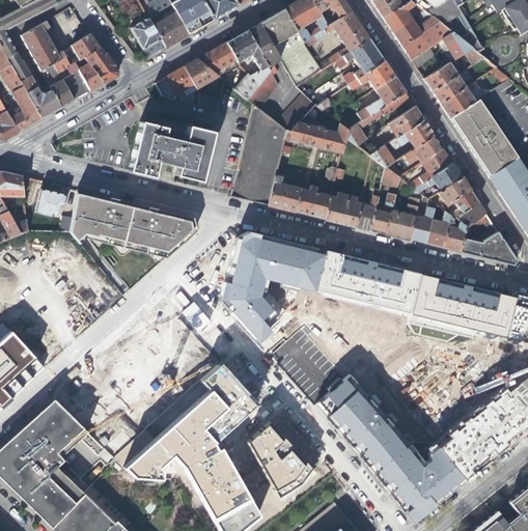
[(54,0),(34,0),(21,7),(12,11),(0,17),(0,21),(5,30),(56,3),(54,0)]
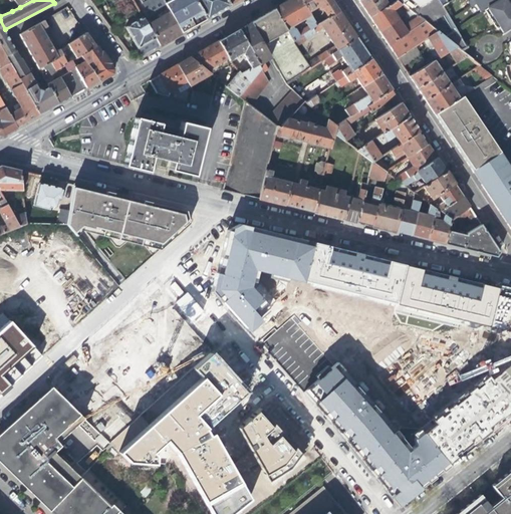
[(164,0),(171,10),(183,32),(199,22),(196,16),(203,12),(196,0),(164,0)]
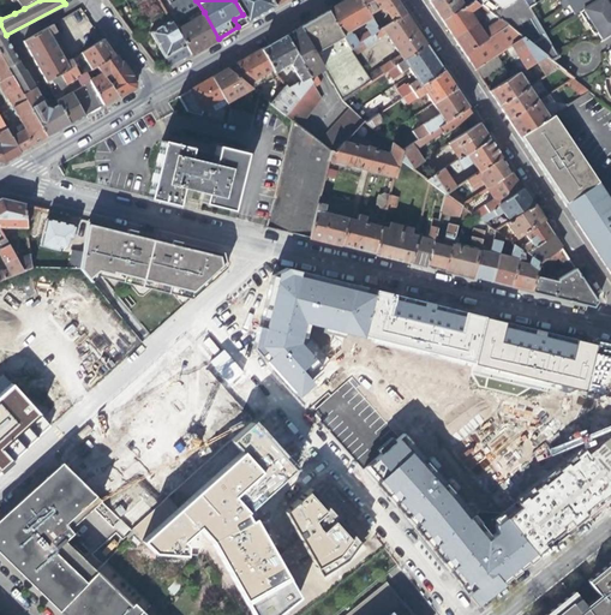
[(234,0),(243,15),(247,22),(261,13),(275,5),(271,0),(234,0)]
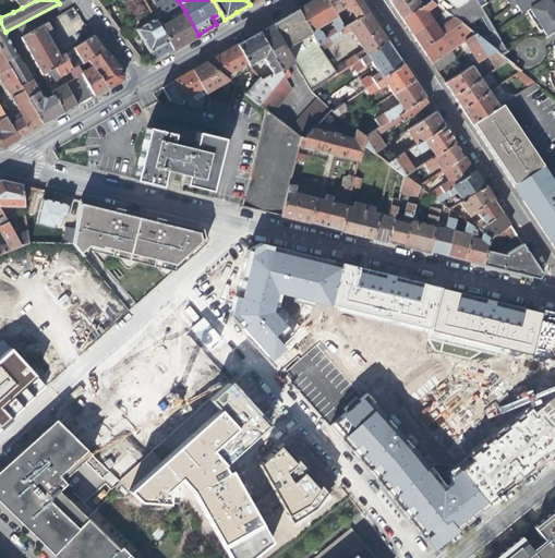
[(335,24),(339,31),(347,26),(328,0),(316,0),(315,1),(300,10),(315,33),(321,43),(327,38),(323,31),(322,32),(320,27),(334,19),(336,23),(335,24)]
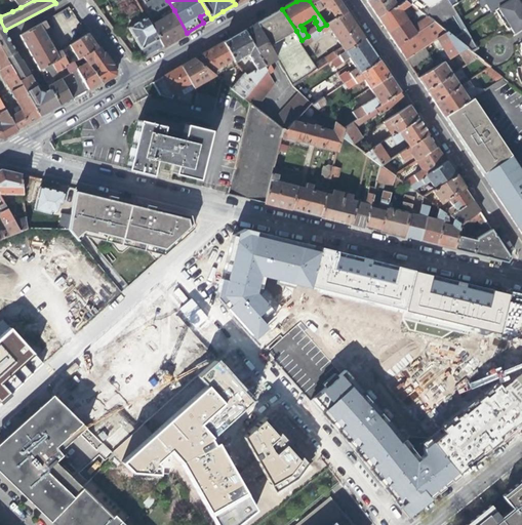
[(309,0),(326,25),(348,10),(339,0),(309,0)]
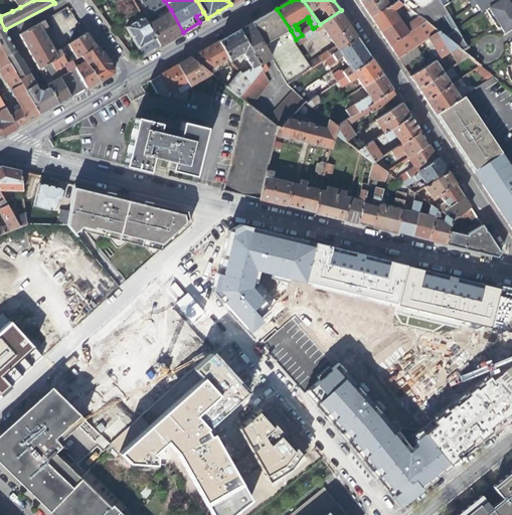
[(362,0),(361,1),(366,9),(372,17),(397,0),(387,0),(386,0),(362,0)]
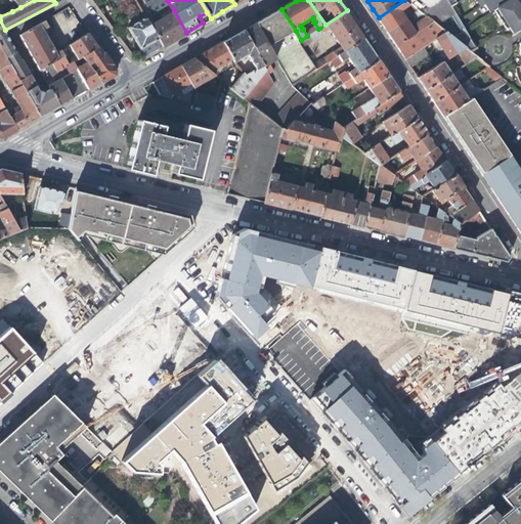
[(401,10),(410,4),(409,3),(405,0),(404,0),(379,17),(383,24),(387,31),(406,18),(401,10)]
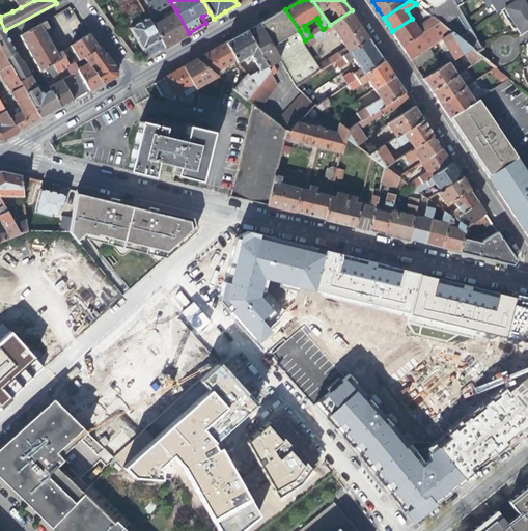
[(413,0),(415,3),(416,4),(420,7),(425,11),(428,14),(433,17),(439,22),(441,24),(453,33),(473,49),(477,52),(483,49),(477,39),(467,22),(459,5),(464,2),(462,0),(413,0)]
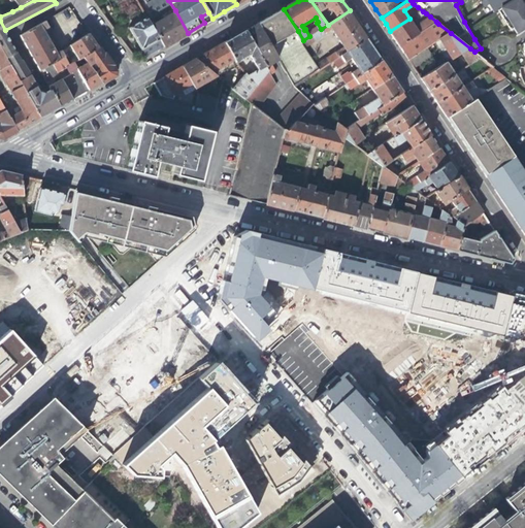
[(480,0),(484,7),(488,5),(492,13),(499,9),(515,35),(524,29),(524,7),(520,0),(480,0)]
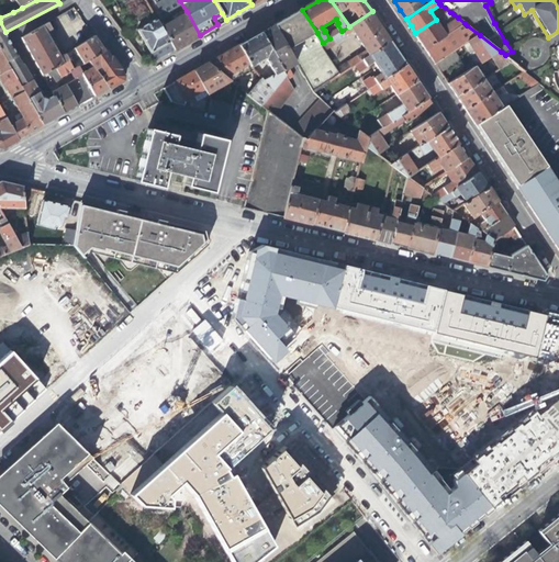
[(155,12),(157,17),(161,25),(181,14),(174,2),(155,12)]
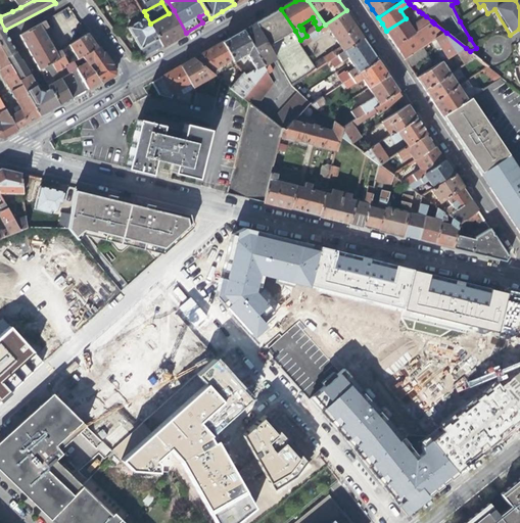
[(295,31),(281,9),(271,15),(257,22),(266,37),(270,45),(295,31)]
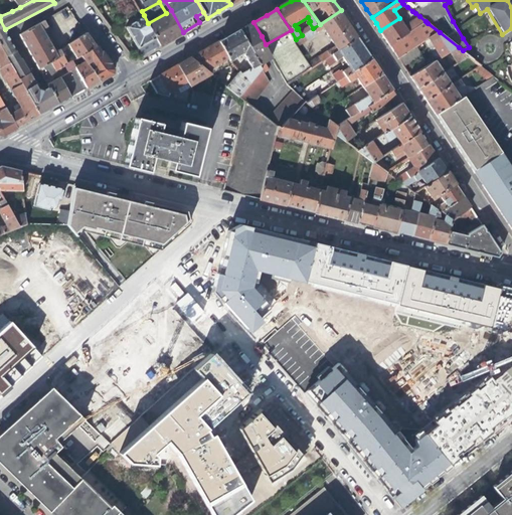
[(171,10),(166,13),(148,23),(160,44),(174,36),(183,32),(171,10)]
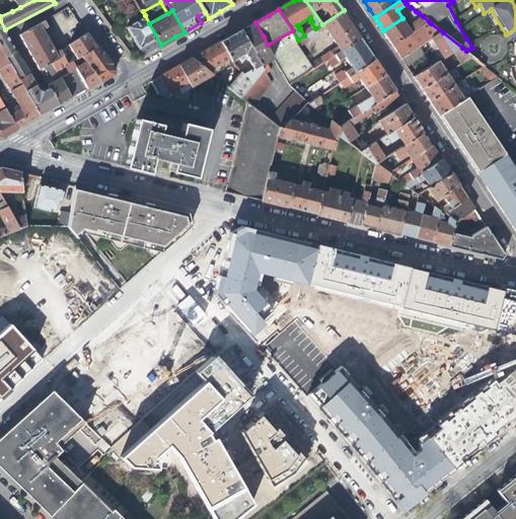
[(323,56),(323,57),(326,61),(362,38),(351,22),(344,10),(322,24),(315,28),(310,31),(312,34),(314,33),(315,34),(319,32),(319,31),(326,27),(339,46),(323,56)]
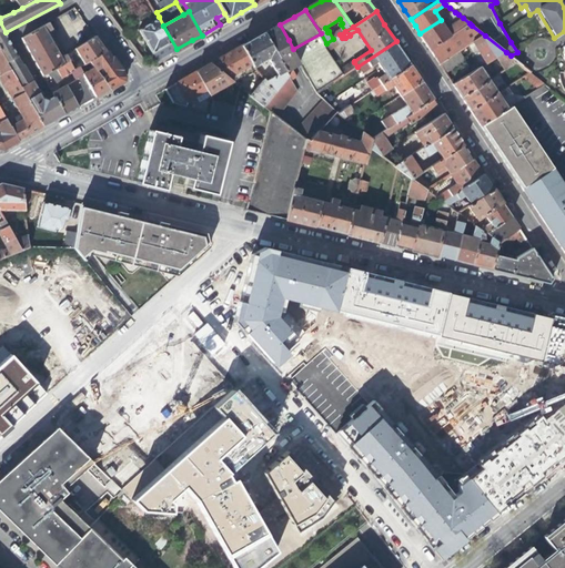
[(229,20),(224,13),(217,18),(220,24),(229,20)]
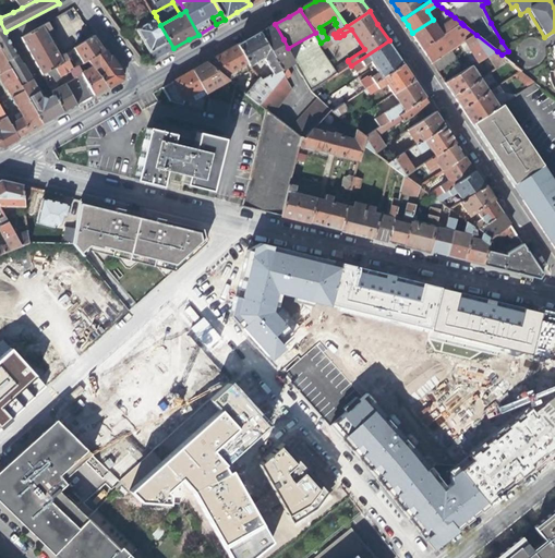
[(160,45),(165,53),(169,51),(173,48),(160,25),(156,16),(136,27),(149,50),(160,45)]
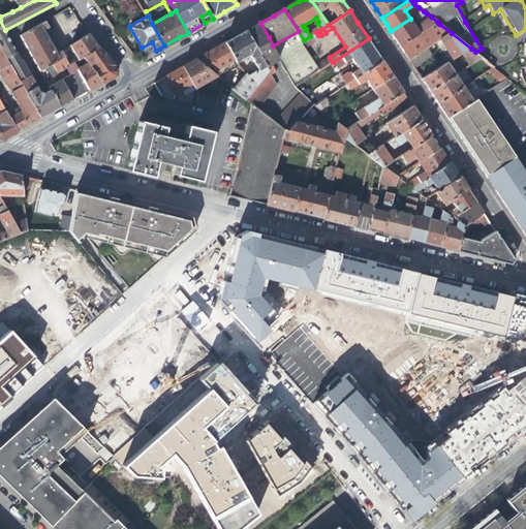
[(415,27),(410,19),(391,31),(395,37),(401,45),(437,22),(431,17),(415,27)]
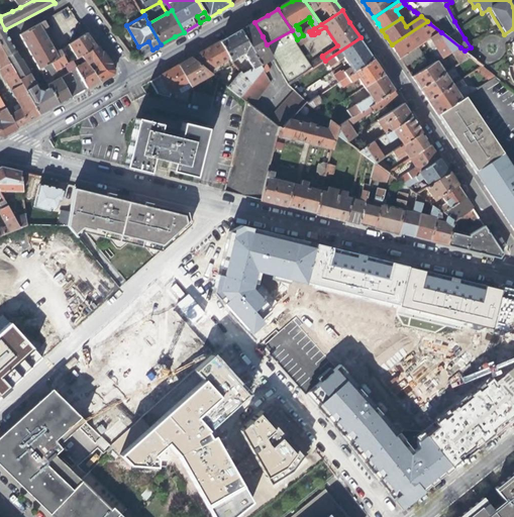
[(19,33),(39,68),(52,61),(64,54),(61,47),(57,50),(49,38),(43,28),(48,24),(45,18),(19,33)]
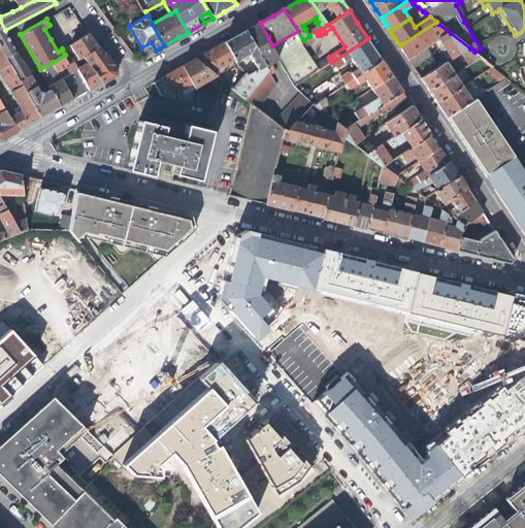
[(8,37),(5,30),(0,21),(0,42),(20,79),(30,74),(23,60),(21,60),(8,37)]
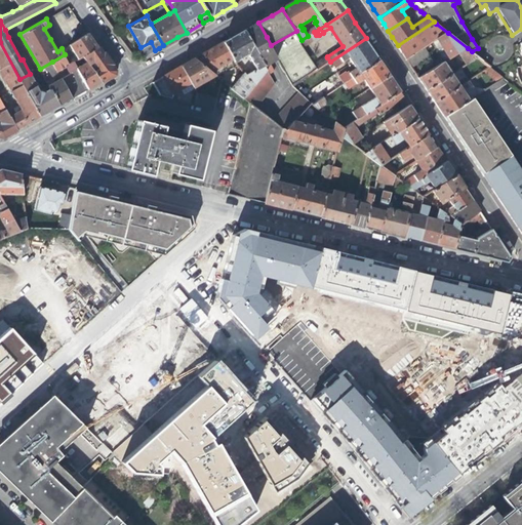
[(436,24),(434,22),(398,45),(403,54),(407,59),(425,48),(431,44),(438,40),(448,33),(436,24)]
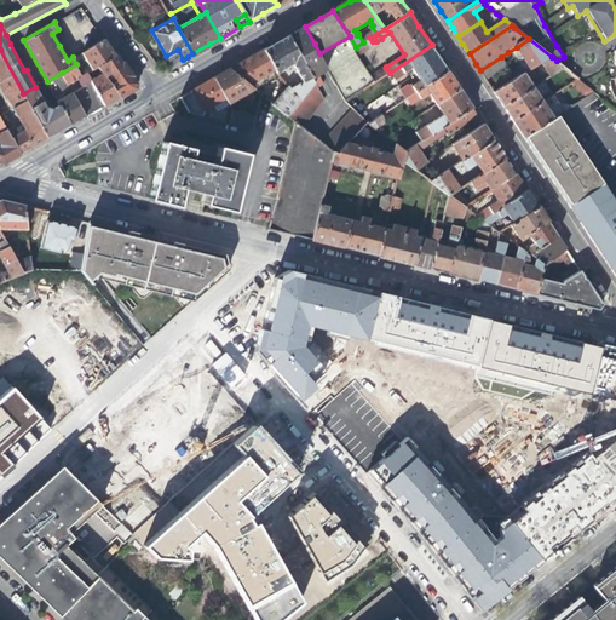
[(318,86),(324,82),(305,49),(315,44),(305,27),(300,29),(289,36),(318,85),(318,86)]
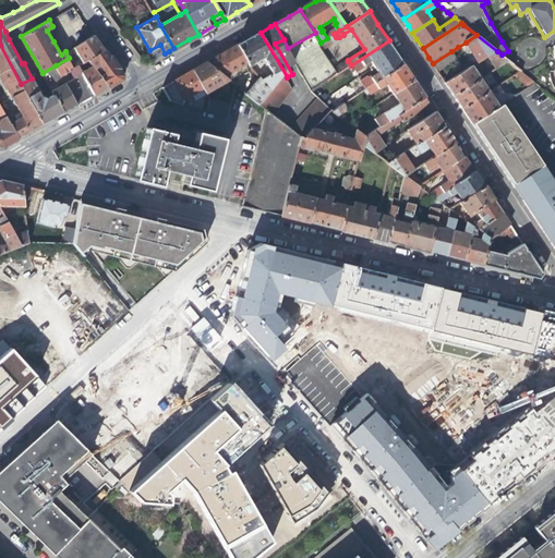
[(274,92),(287,76),(261,33),(240,45),(251,63),(252,67),(265,59),(275,75),(265,82),(274,92)]
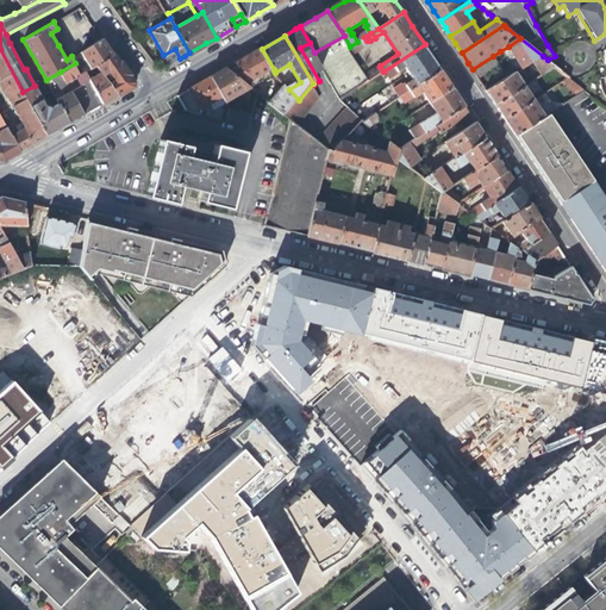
[(350,47),(344,36),(314,53),(317,56),(342,99),(370,80),(367,74),(350,47)]
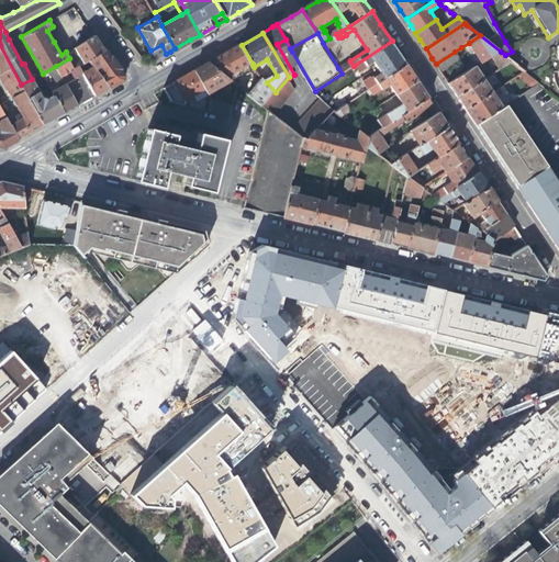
[(80,55),(71,60),(75,67),(79,64),(88,59),(105,48),(101,43),(96,35),(90,38),(76,46),(80,55)]
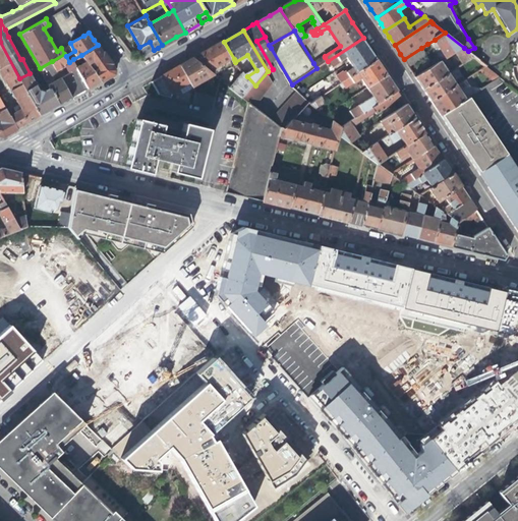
[(447,58),(456,53),(464,48),(445,33),(435,40),(441,49),(447,58)]
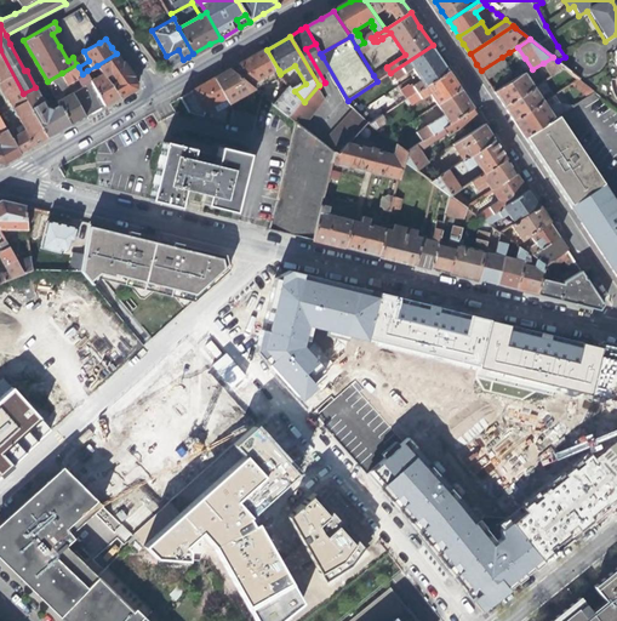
[(405,92),(409,98),(450,72),(440,57),(433,45),(390,73),(377,81),(348,101),(358,109),(370,120),(372,123),(386,114),(366,95),(373,90),(375,92),(413,67),(423,81),(405,92)]
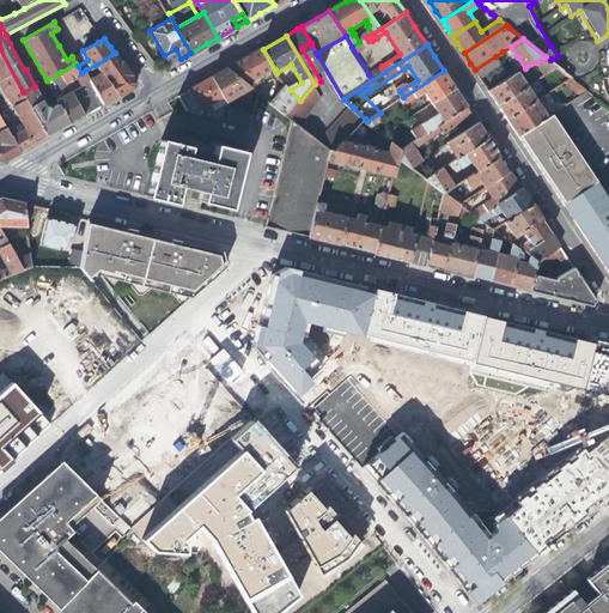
[(0,80),(25,127),(12,134),(20,151),(35,143),(47,135),(23,92),(0,49),(0,80)]
